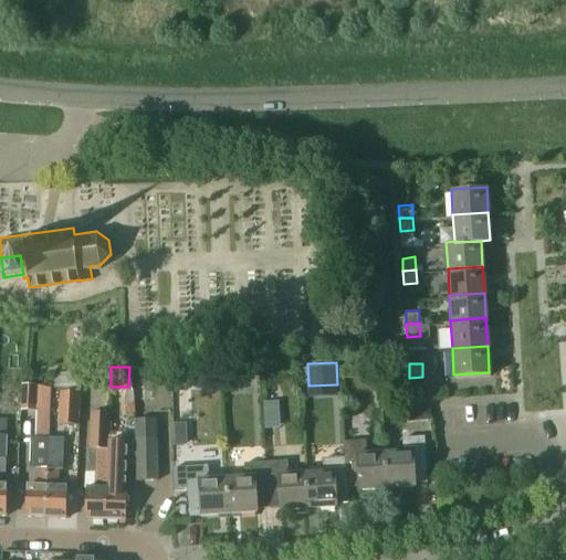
[(37,381),(21,381),(21,405),(37,407),(37,381)]
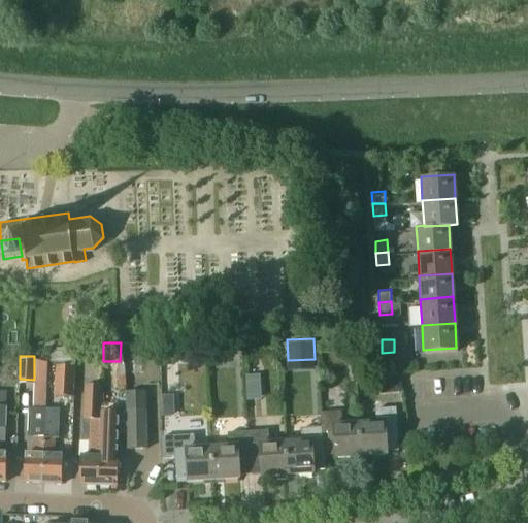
[(56,362),(54,393),(72,394),(74,364),(56,362)]
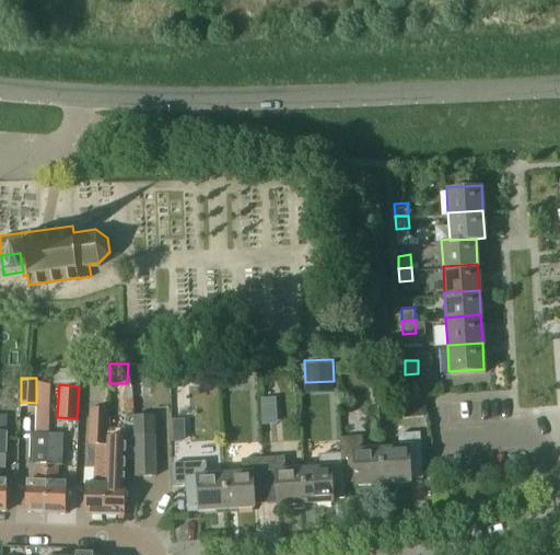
[(263,417),(277,416),(276,394),(261,395),(263,417)]
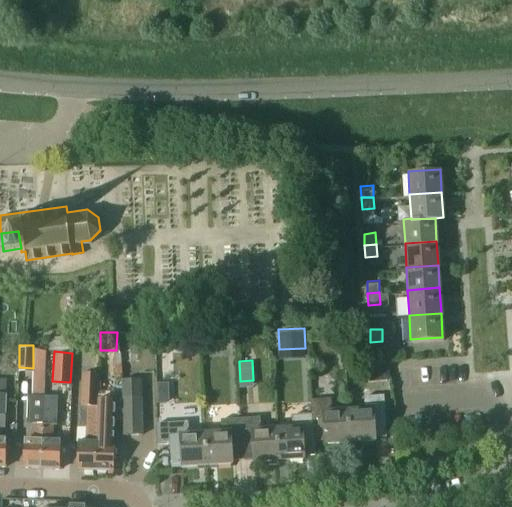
[(384,377),(390,377),(389,367),(379,367),(379,373),(384,377)]
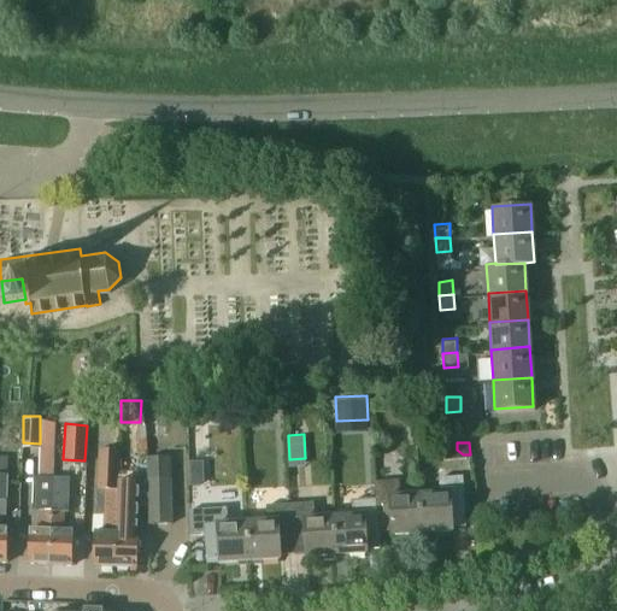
[(99,446),(98,487),(99,487),(118,488),(118,469),(119,466),(119,447),(99,446)]
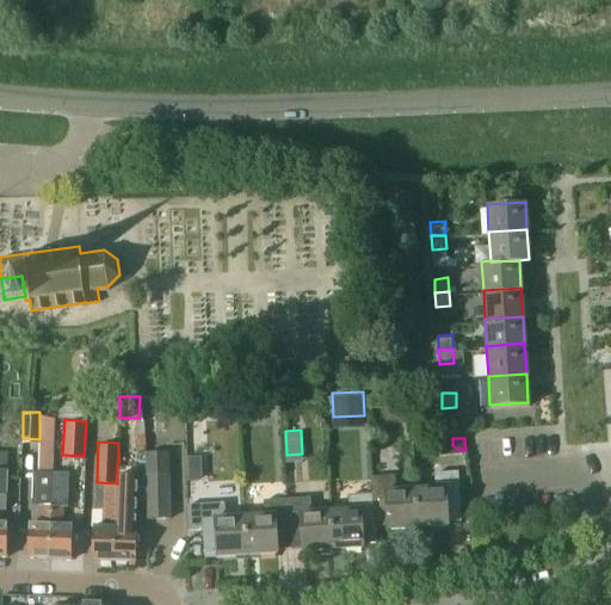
[(168,448),(146,448),(146,464),(146,470),(147,497),(148,516),(170,514),(168,469),(168,448)]
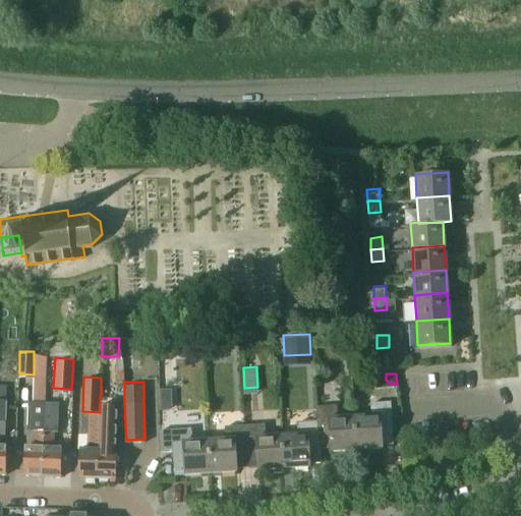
[(159,407),(169,406),(168,387),(158,388),(159,407)]
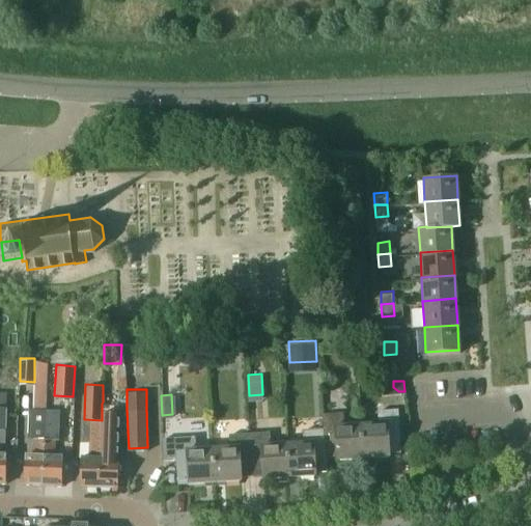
[(100,457),(98,485),(118,486),(119,458),(117,457),(118,431),(128,432),(127,409),(127,404),(102,404),(102,420),(100,457)]
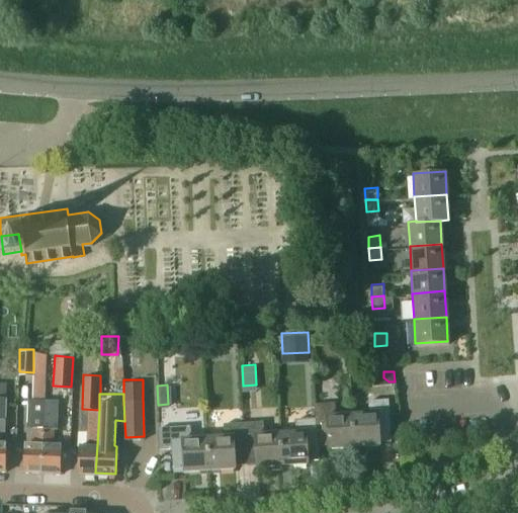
[(24,442),(23,471),(41,471),(44,425),(45,398),(28,397),(27,424),(32,425),(31,442),(24,442)]
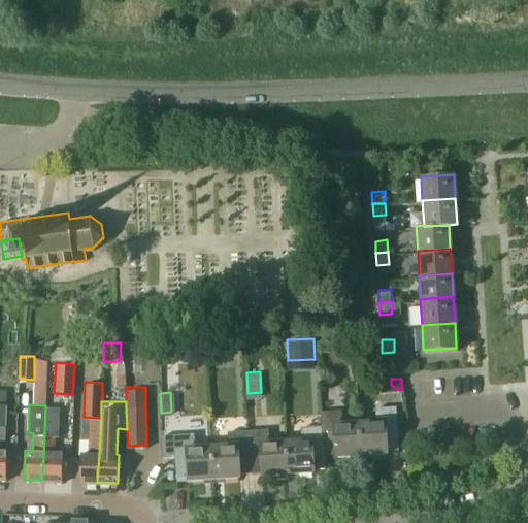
[(44,433),(42,480),(62,481),(63,452),(55,452),(55,435),(59,435),(60,405),(45,405),(44,433)]
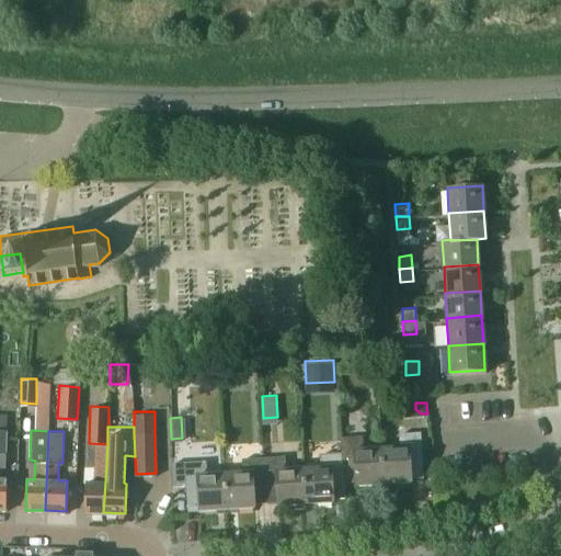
[(410,480),(409,476),(422,475),(420,431),(398,432),(398,445),(380,446),(382,481),(410,480)]
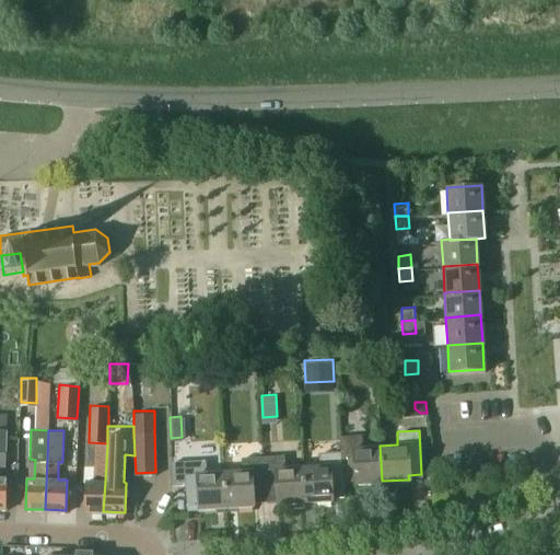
[(340,435),(341,450),(342,450),(343,480),(345,480),(354,478),(354,483),(382,481),(380,446),(364,447),(363,434),(340,435)]
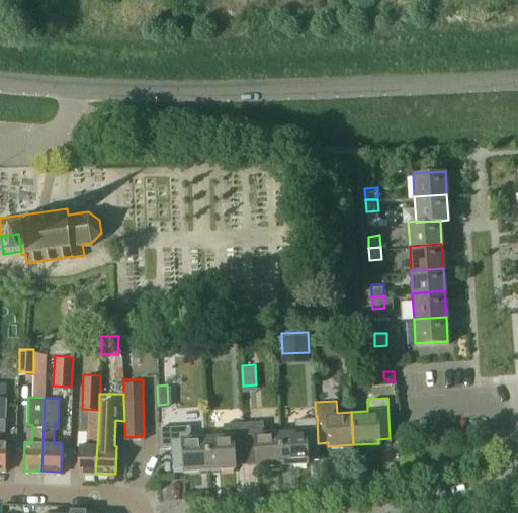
[(79,444),(78,473),(95,473),(97,445),(99,410),(83,409),(82,429),(84,429),(87,429),(86,445),(79,444)]
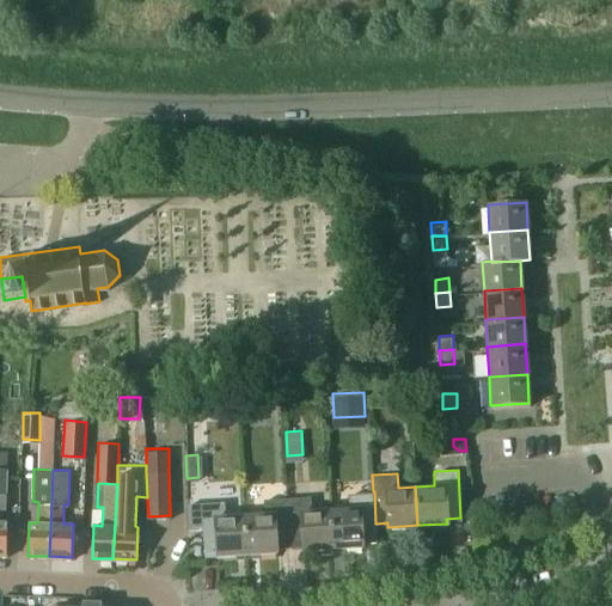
[(378,540),(377,524),(375,524),(374,491),(373,491),(349,493),(350,509),(332,510),(334,543),(378,540)]
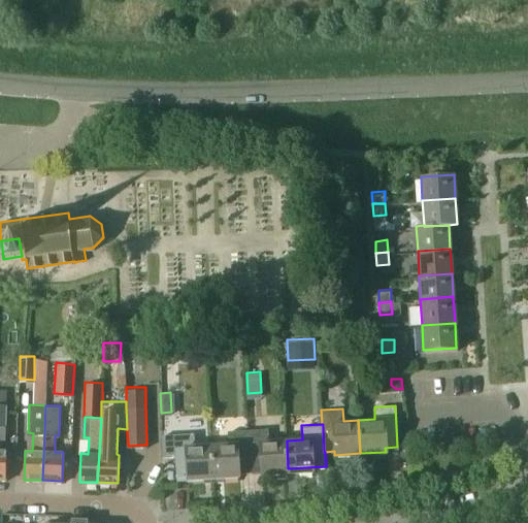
[(251,470),(288,468),(287,440),(270,440),(269,427),(249,428),(251,470)]
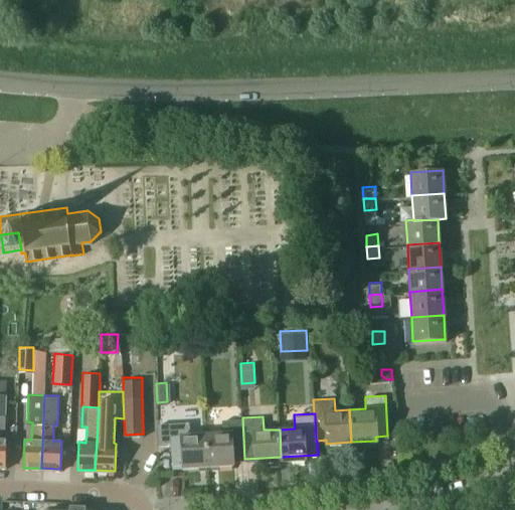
[(208,462),(244,459),(242,417),(222,418),(223,433),(207,434),(208,462)]
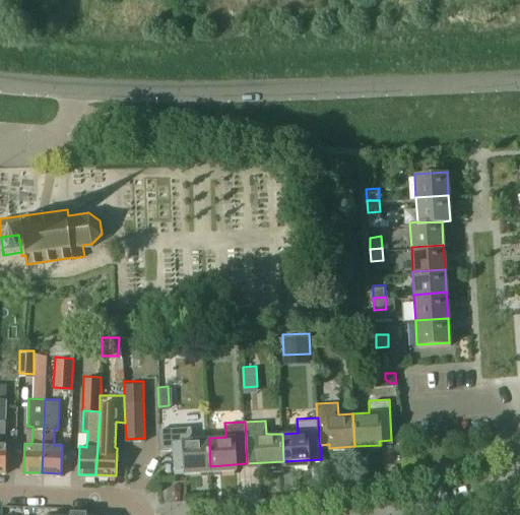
[(174,468),(210,466),(209,438),(193,439),(192,425),(172,427),(159,427),(160,449),(173,448),(174,468)]
